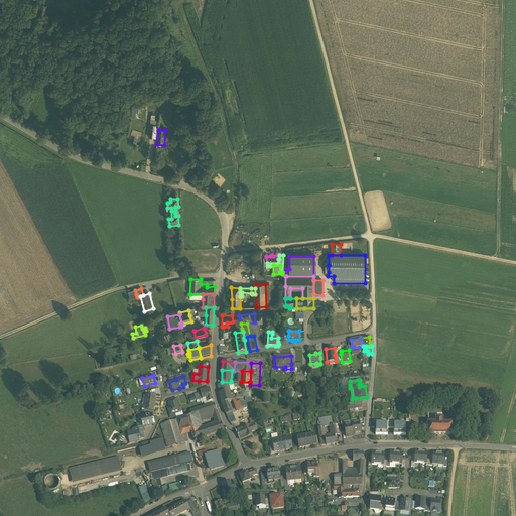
[(229,385),(222,385),(222,384),(218,385),(220,393),(230,391),(229,385)]
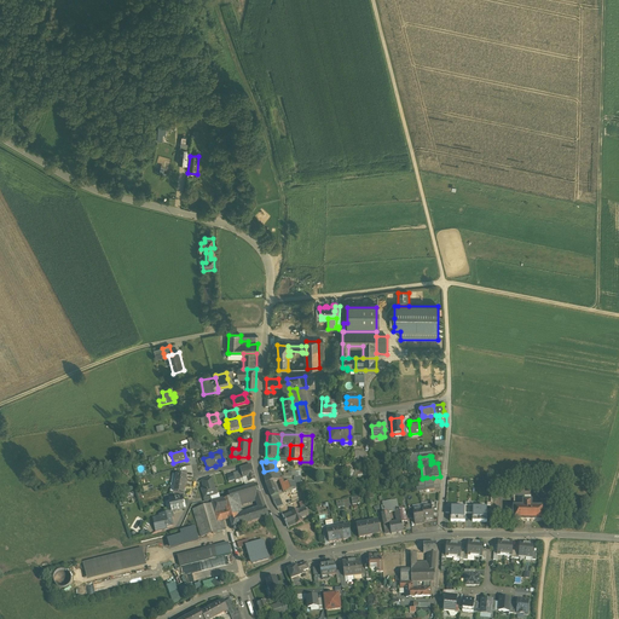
[(252,466),(241,468),(241,472),(243,478),(243,479),(248,478),(249,482),(250,484),(256,481),(254,474),(252,466)]
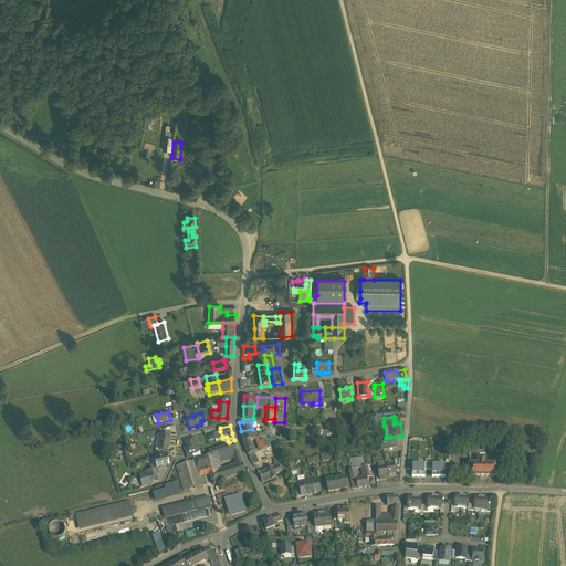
[(241,431),(240,431),(243,442),(249,441),(254,440),(259,437),(255,432),(254,433),(253,432),(252,429),(241,431)]
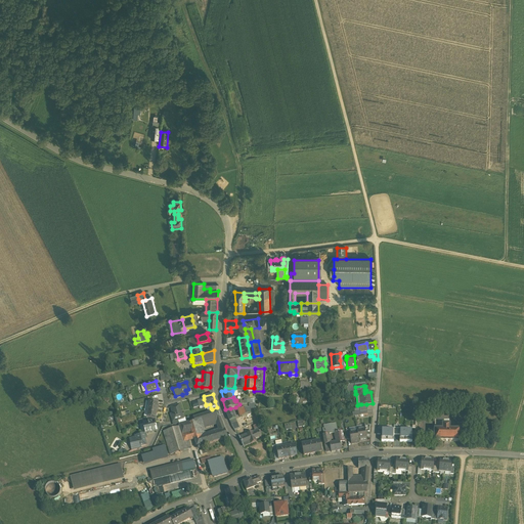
[(153,402),(149,402),(148,410),(148,411),(157,412),(159,403),(153,402)]
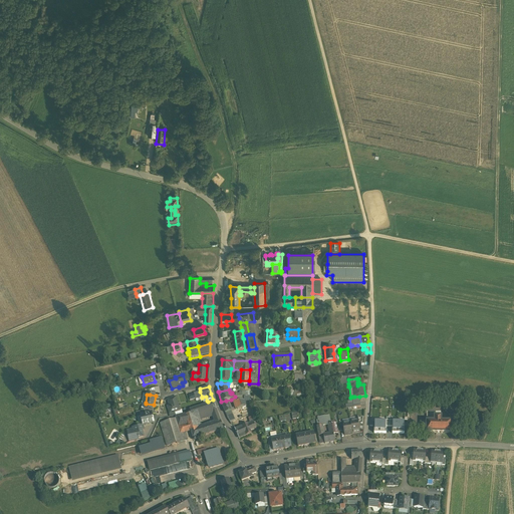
[(176,398),(168,400),(171,409),(169,410),(170,414),(175,413),(176,416),(176,417),(183,415),(182,411),(180,411),(176,398)]
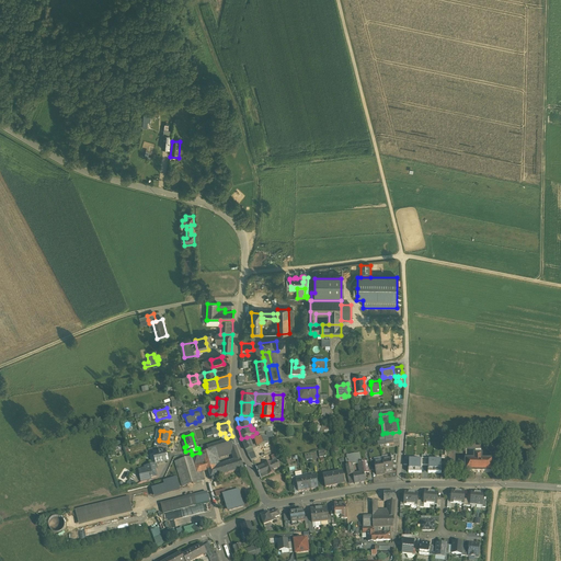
[(247,437),(241,438),(245,450),(252,448),(249,443),(248,442),(247,437)]
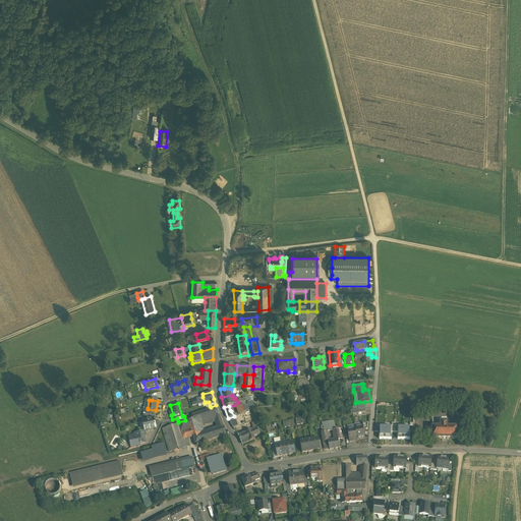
[(217,408),(192,415),(193,419),(194,422),(215,416),(219,415),(217,408)]
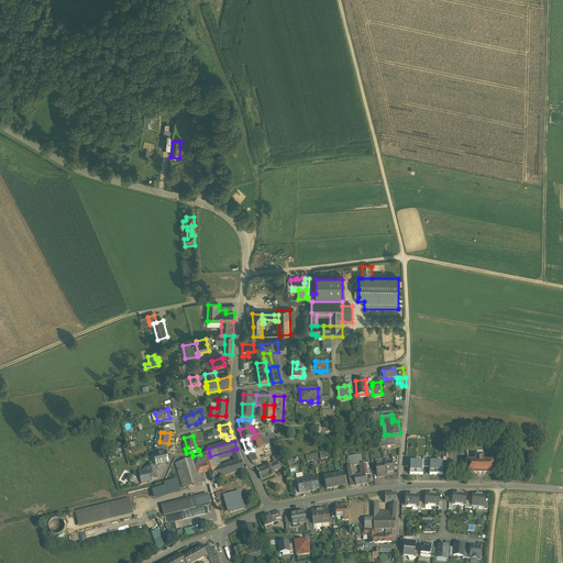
[(203,454),(203,455),(207,466),(212,464),(210,456),(209,453),(203,454)]
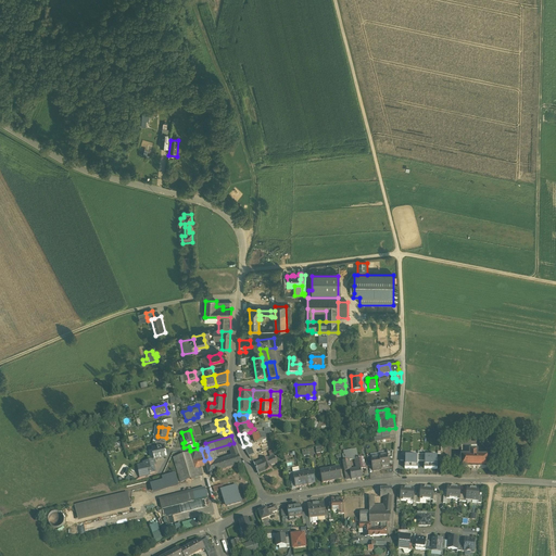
[(164,449),(152,451),(154,458),(166,456),(164,449)]
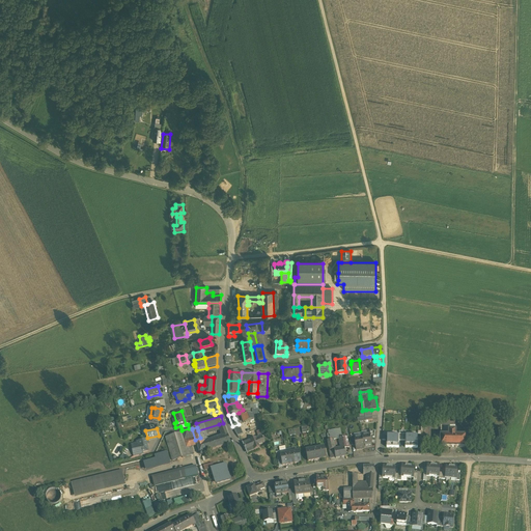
[(192,428),(182,430),(182,432),(187,448),(192,447),(197,445),(195,440),(192,429),(192,428)]
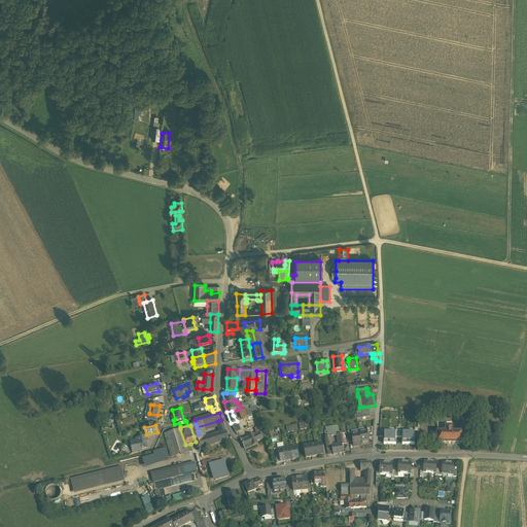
[(221,434),(210,437),(211,442),(210,443),(211,446),(230,441),(223,425),(218,427),(220,432),(221,434)]
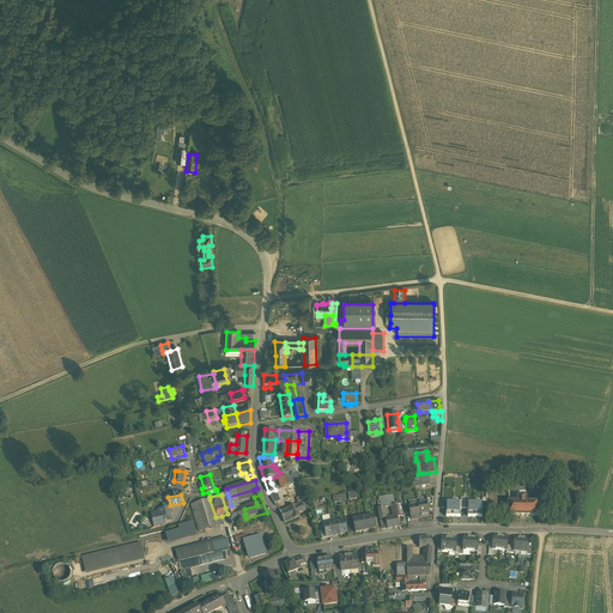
[(538,504),(526,504),(526,498),(519,497),(519,504),(509,503),(509,516),(520,516),(520,519),(527,519),(527,516),(538,516),(538,504)]
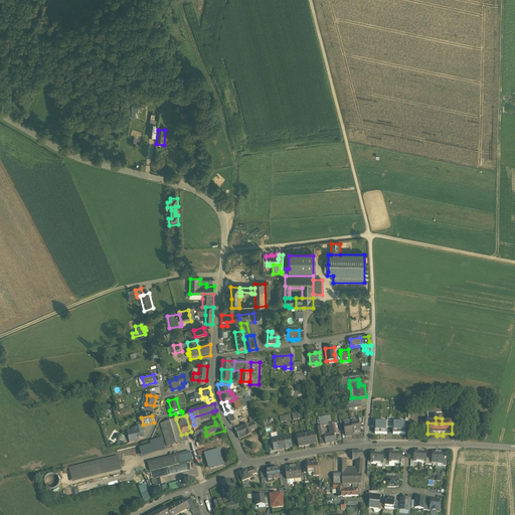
[(176,419),(161,424),(167,448),(188,441),(186,434),(181,435),(176,419)]
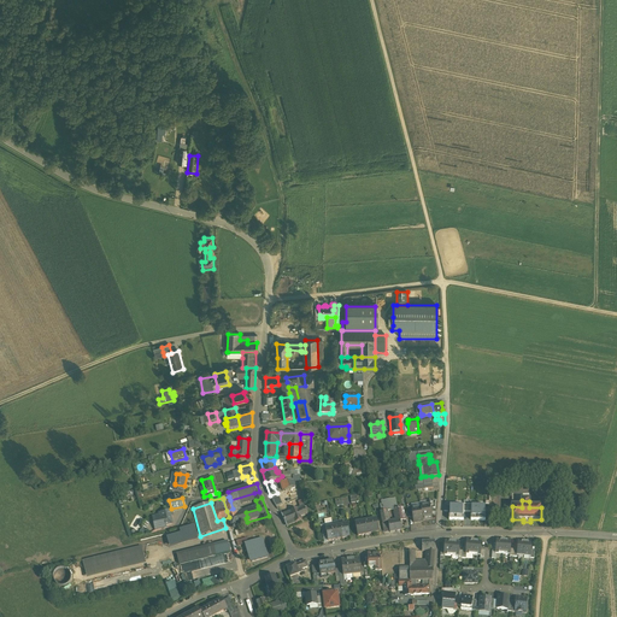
[(430,505),(425,505),(425,507),(422,507),(421,506),(421,507),(423,521),(433,518),(432,513),(430,504),(430,505)]
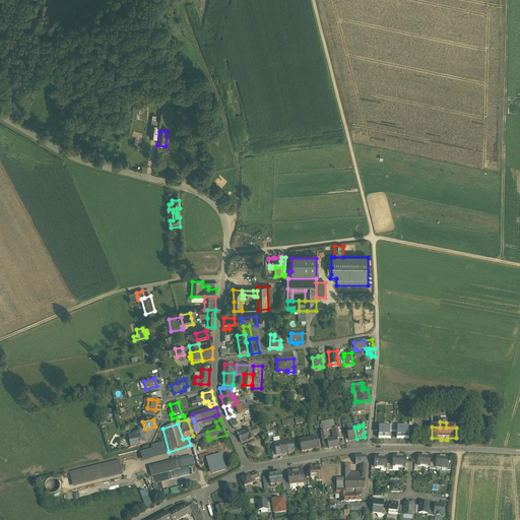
[(256,426),(238,434),(242,444),(255,438),(253,436),(259,433),(256,426)]
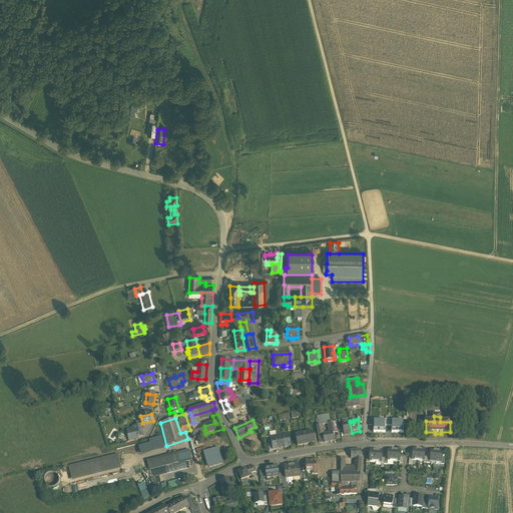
[(343,423),(342,423),(343,430),(344,435),(352,434),(350,422),(343,423)]
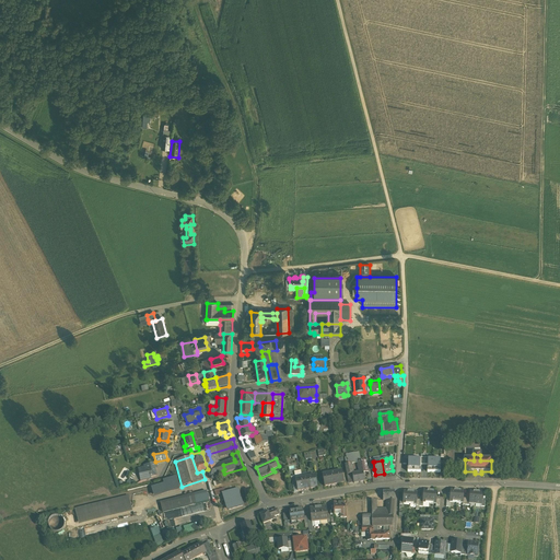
[(156,464),(144,466),(144,468),(138,469),(141,481),(151,479),(151,477),(156,476),(155,469),(158,469),(156,464)]
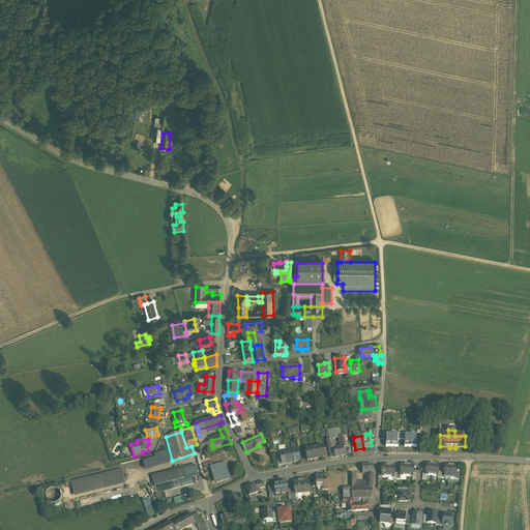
[(211,440),(197,444),(199,452),(212,448),(211,445),(212,444),(211,440)]
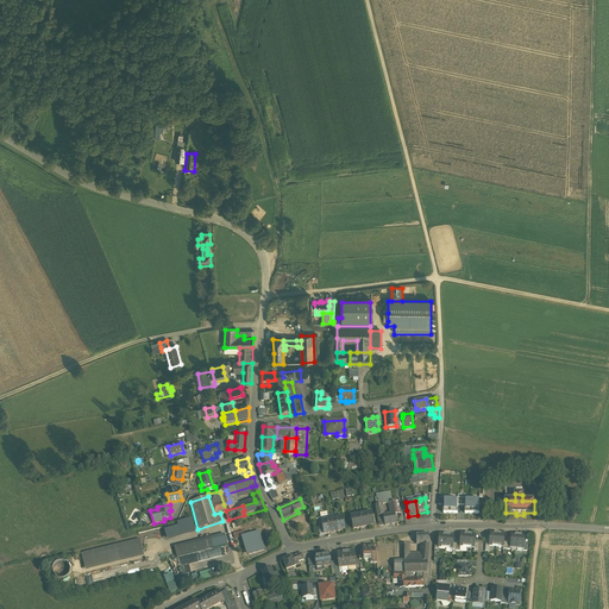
[(372,513),(365,514),(368,526),(375,525),(372,513)]
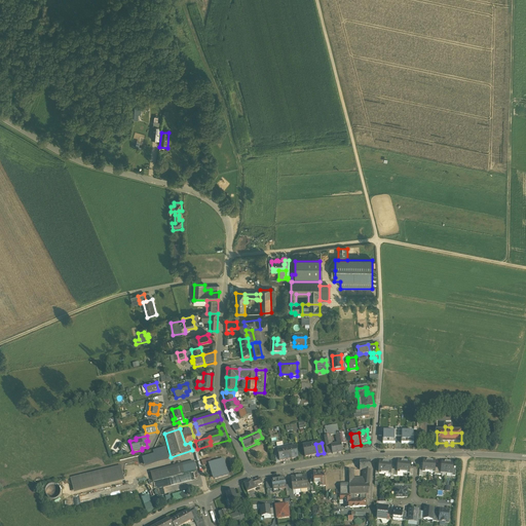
[(338,444),(331,445),(333,453),(333,454),(342,452),(342,451),(341,444),(341,443),(338,444)]
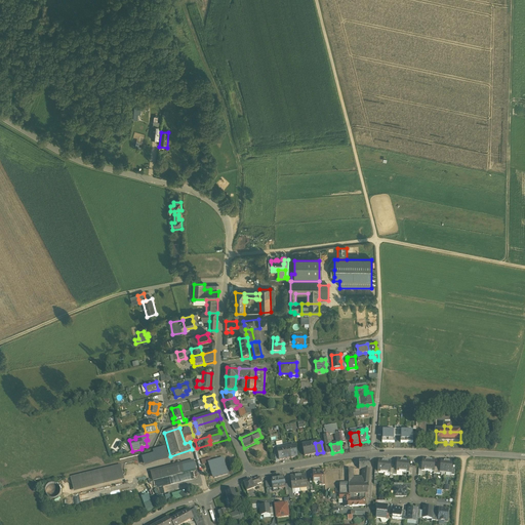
[(282,444),(277,446),(277,447),(278,449),(277,450),(278,456),(279,460),(285,459),(283,448),(282,444)]
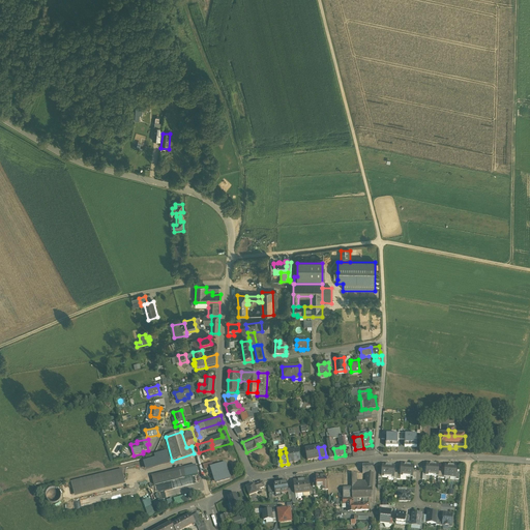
[(312,448),(305,449),(307,461),(314,459),(312,448)]
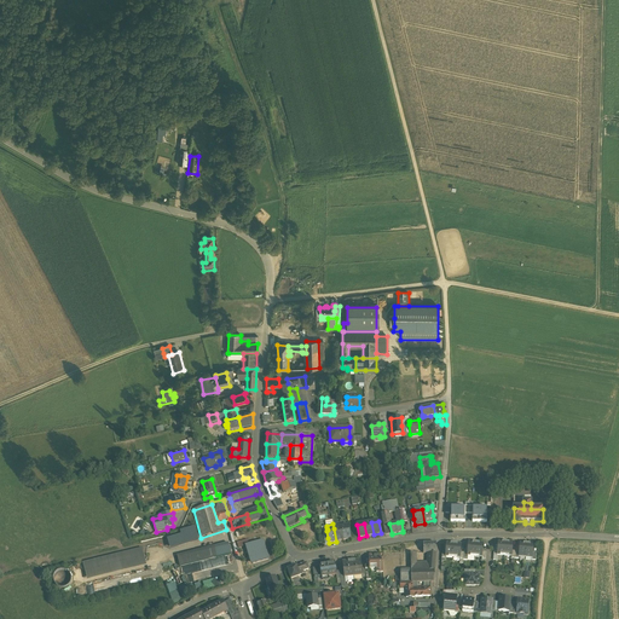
[(348,526),(341,527),(343,539),(351,538),(348,526)]
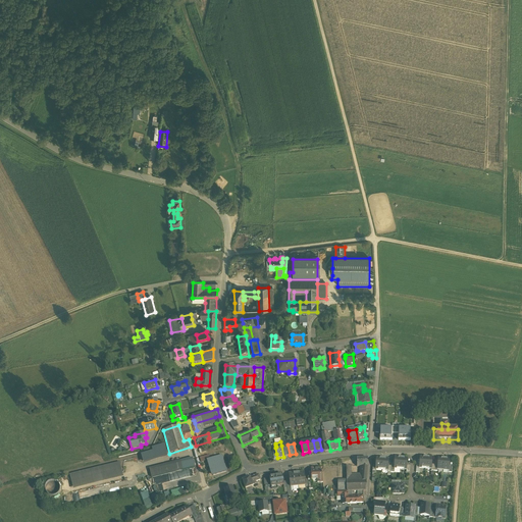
[(164,446),(152,449),(153,452),(142,456),(143,462),(166,454),(164,446)]
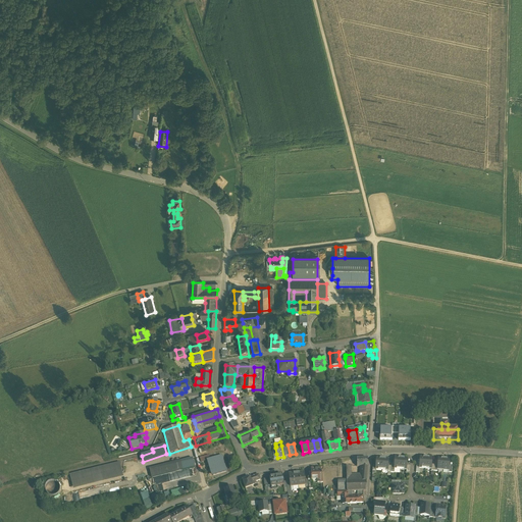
[(222,455),(207,460),(212,476),(227,471),(222,455)]
